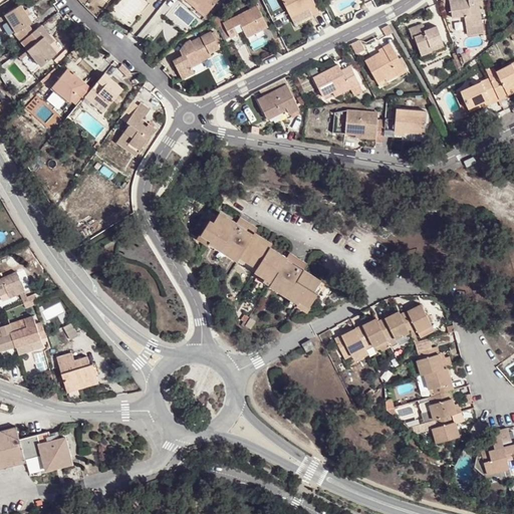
[(194,0),(199,4),(197,6),(206,14),(217,0),(194,0)]
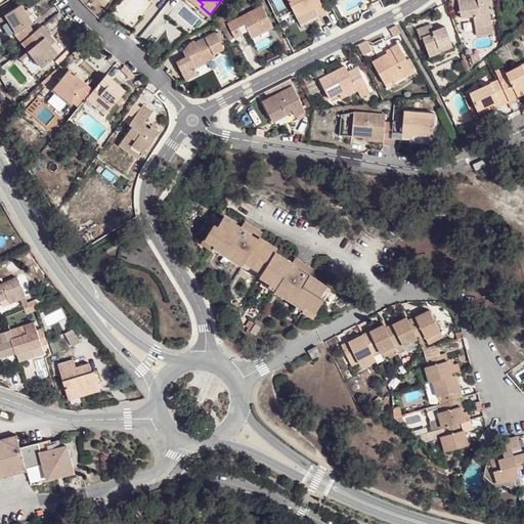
[(288,0),(300,25),(326,12),(320,0),(288,0)]
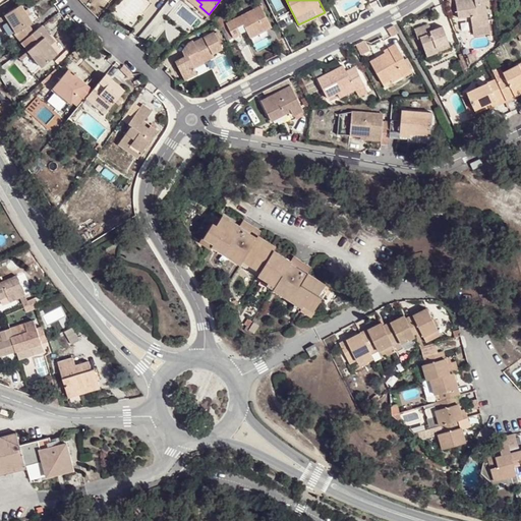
[(487,24),(484,0),(455,0),(457,15),(470,13),(471,26),(487,24)]
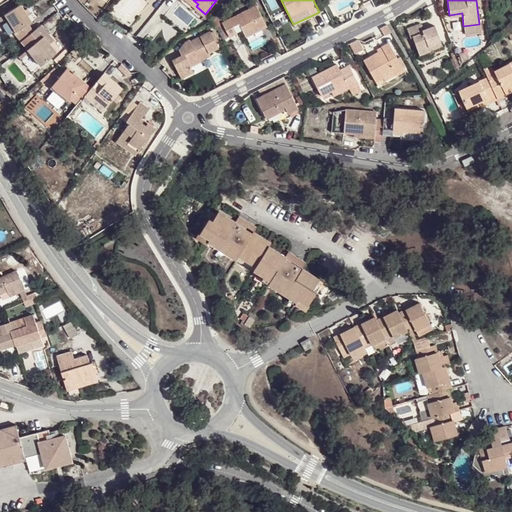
[(20,40),(29,32),(33,29),(28,21),(32,19),(28,12),(25,6),(22,2),(6,11),(17,28),(14,30),(20,40)]
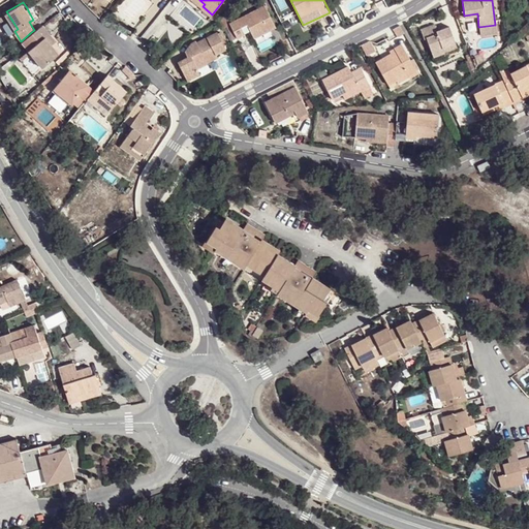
[(254,37),(276,27),(265,5),(230,23),(238,37),(246,33),(243,27),(248,25),(254,37)]
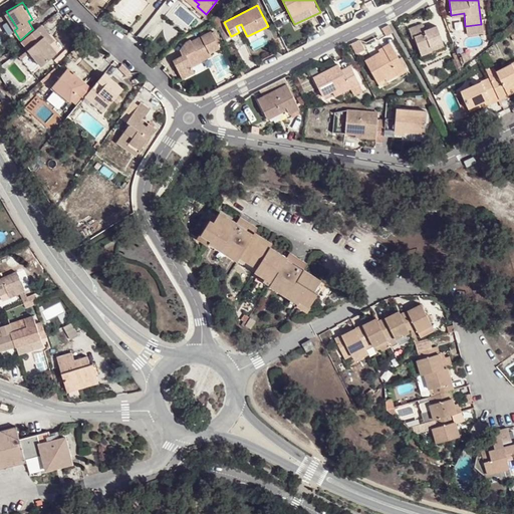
[(432,49),(432,48),(430,45),(442,41),(436,24),(424,29),(422,22),(409,27),(412,36),(415,36),(421,53),(432,49)]
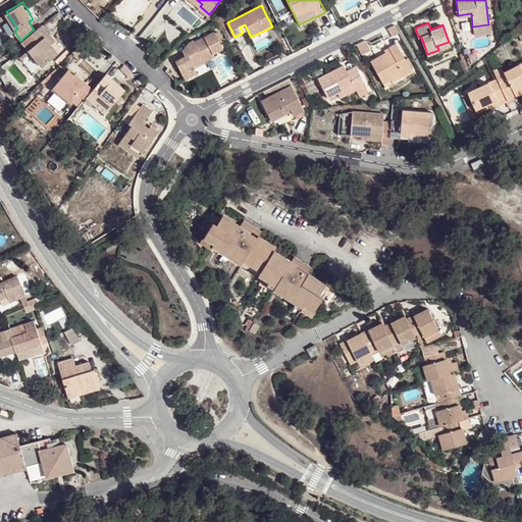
[(48,33),(41,23),(34,30),(30,33),(20,41),(41,65),(58,53),(50,43),(44,35),(48,33)]
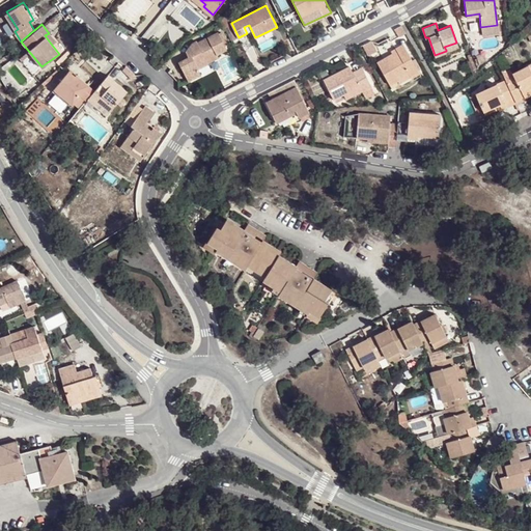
[(186,58),(175,63),(185,81),(197,76),(194,71),(204,65),(200,57),(212,52),(214,55),(225,49),(222,42),(224,40),(218,30),(196,42),(195,39),(191,42),(183,53),(186,58)]
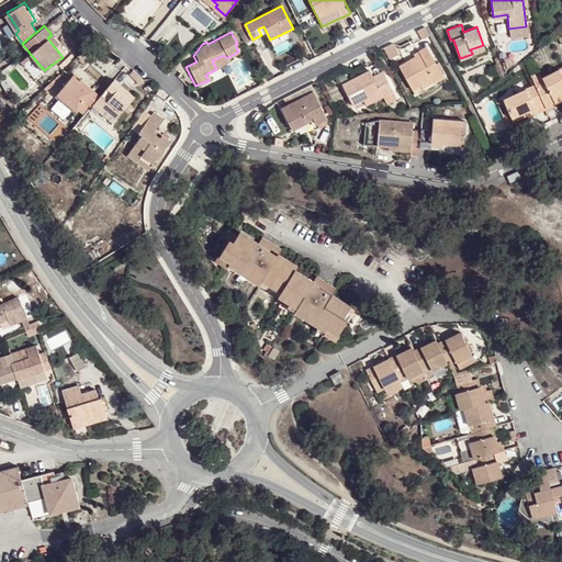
[(57,43),(52,35),(47,37),(54,46),(57,43)]
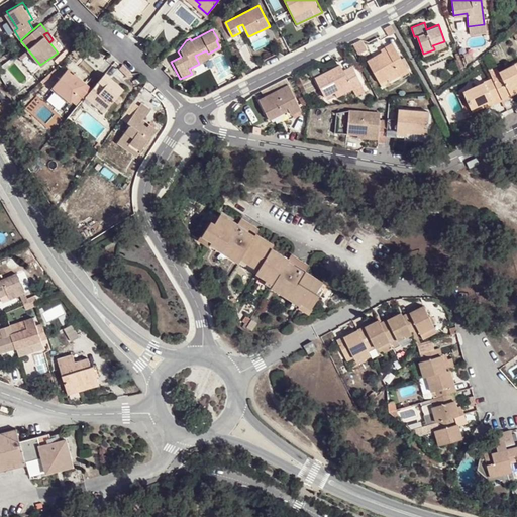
[(393,41),(385,45),(386,48),(382,52),(368,59),(380,81),(385,78),(398,70),(406,66),(393,41)]
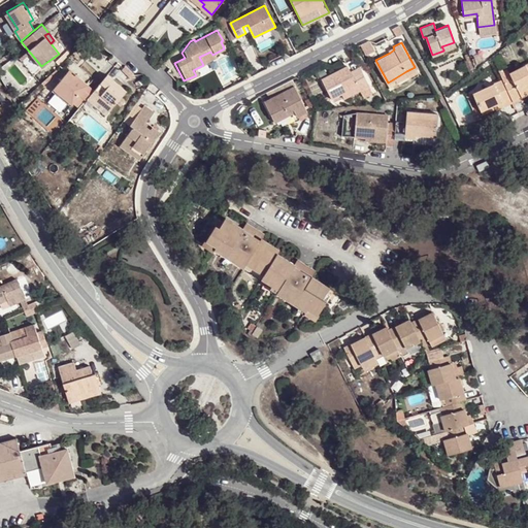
[(33,73),(41,66),(28,50),(20,57),(33,73)]
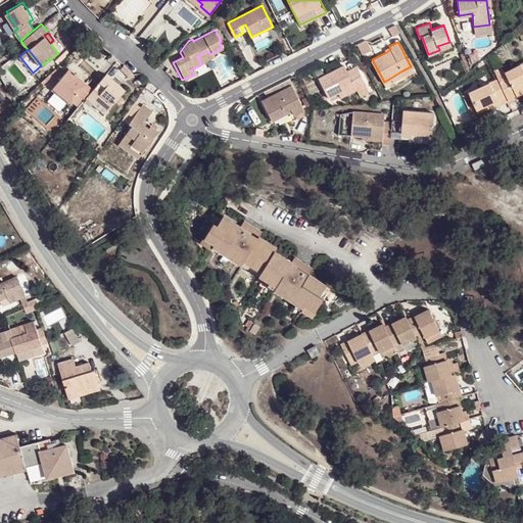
[(212,58),(210,54),(208,51),(197,56),(201,64),(212,58)]
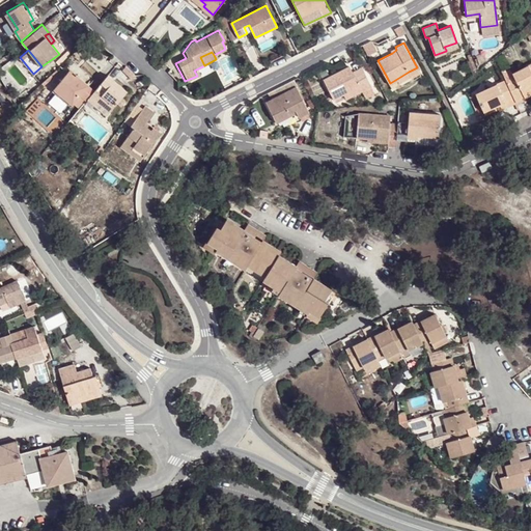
[(513,99),(515,103),(526,99),(523,92),(530,88),(530,64),(512,74),(514,78),(506,82),(513,99)]
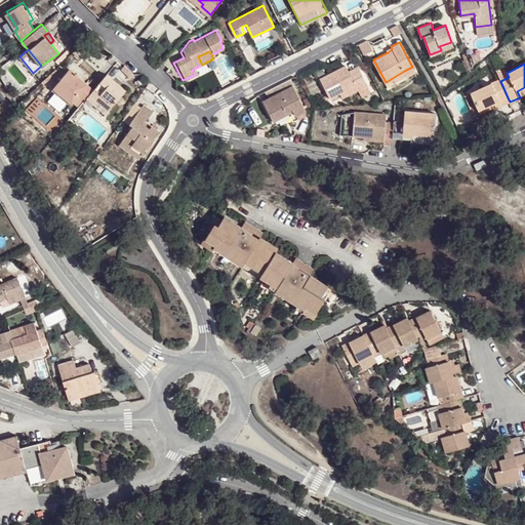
[(367,83),(361,70),(351,75),(349,70),(346,65),(319,77),(329,96),(339,91),(341,95),(357,88),(367,83)]
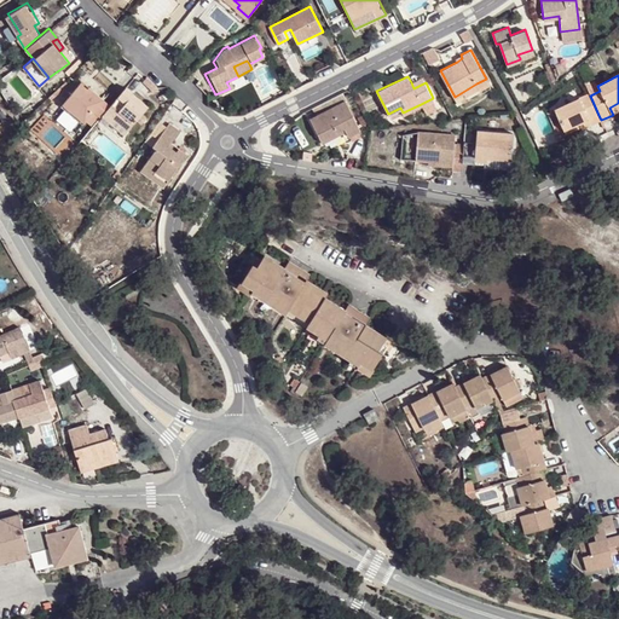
[(414,88),(426,82),(422,76),(411,82),(414,88)]
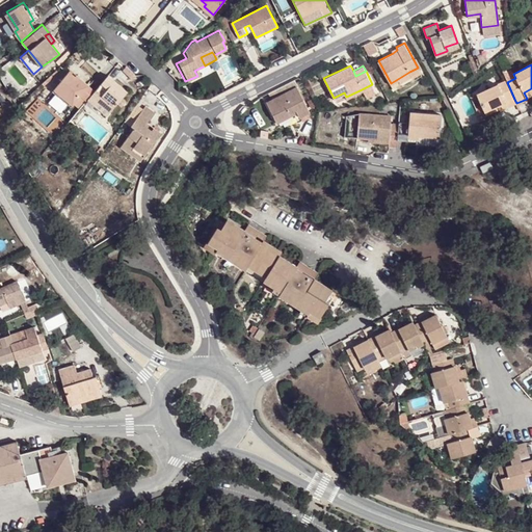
[(511,70),(503,74),(506,80),(507,82),(515,78),(513,74),(511,70)]
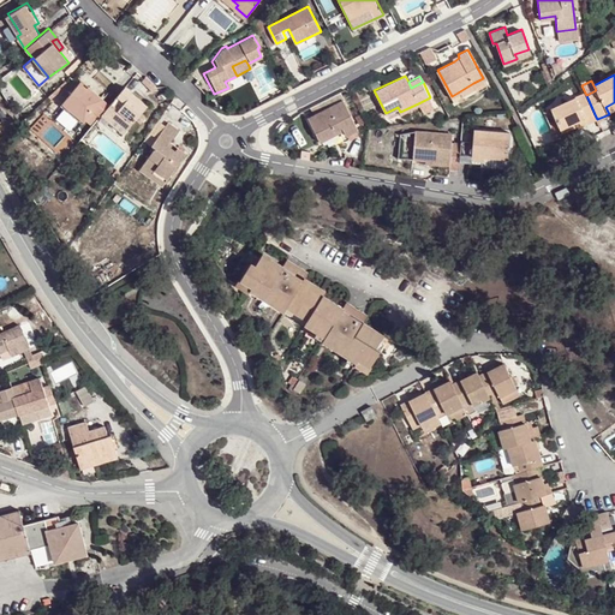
[(97,117),(107,105),(85,87),(84,89),(77,82),(60,102),(82,120),(90,111),(97,117)]
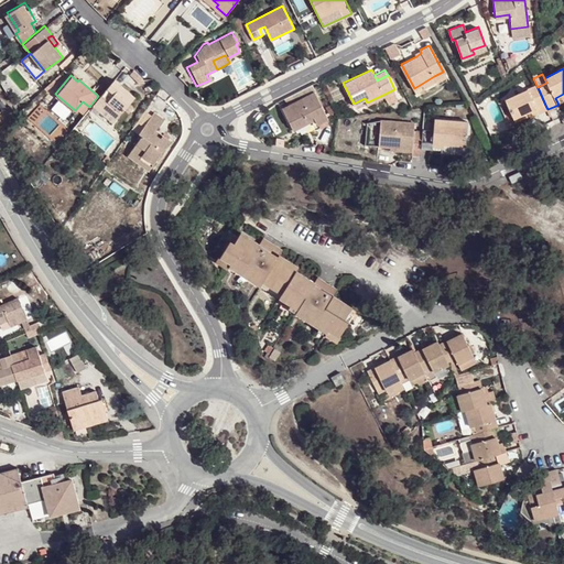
[(434,76),(420,85),(421,88),(436,80),(434,76)]
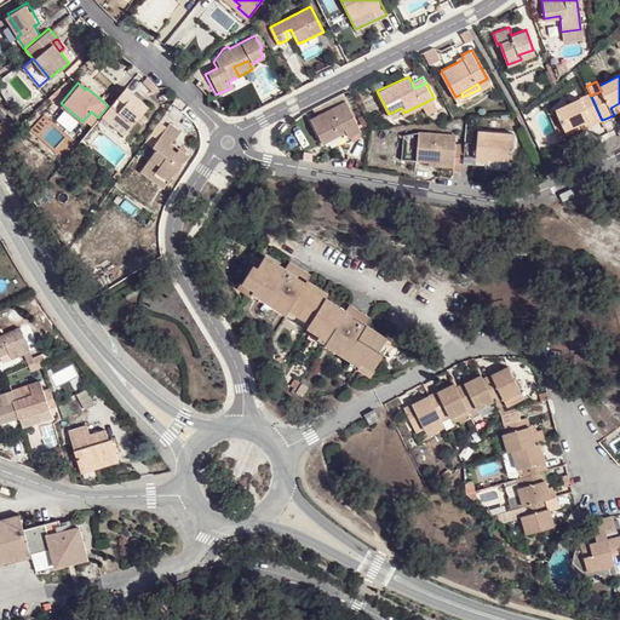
[(147,105),(125,86),(114,99),(121,104),(112,116),(127,130),(147,105)]
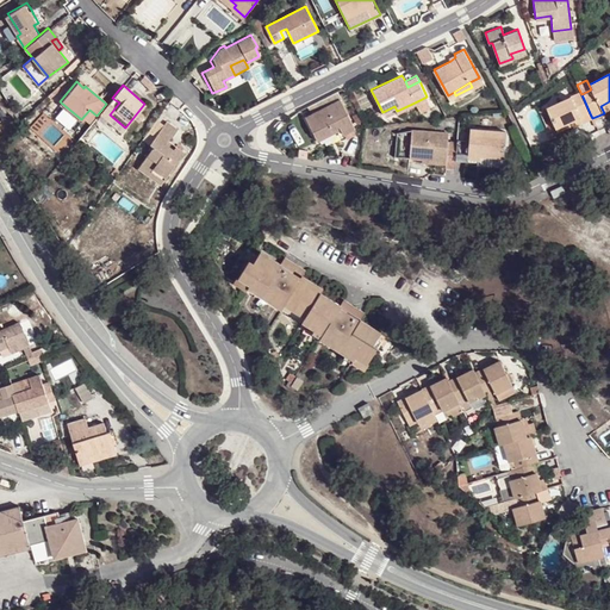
[(590,113),(582,94),(580,92),(546,109),(555,129),(572,122),(573,124),(573,126),(583,123),(582,117),(590,113)]
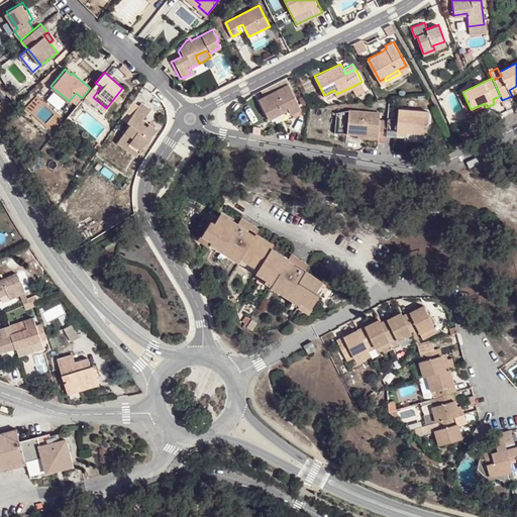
[(362,82),(351,87),(355,94),(365,89),(362,82)]
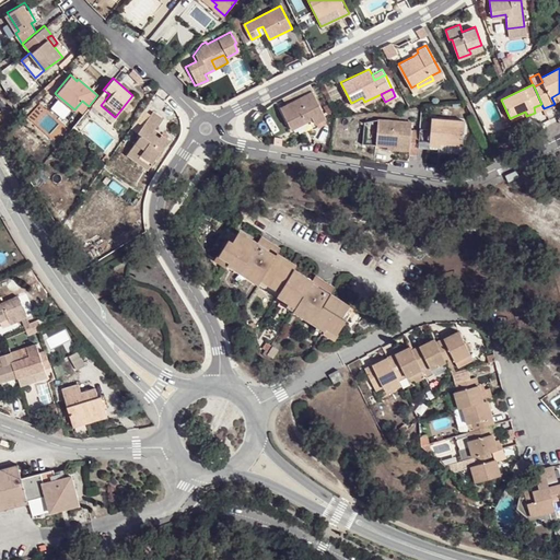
[(280,107),(289,124),(308,114),(311,118),(314,123),(324,117),(312,91),(280,107)]
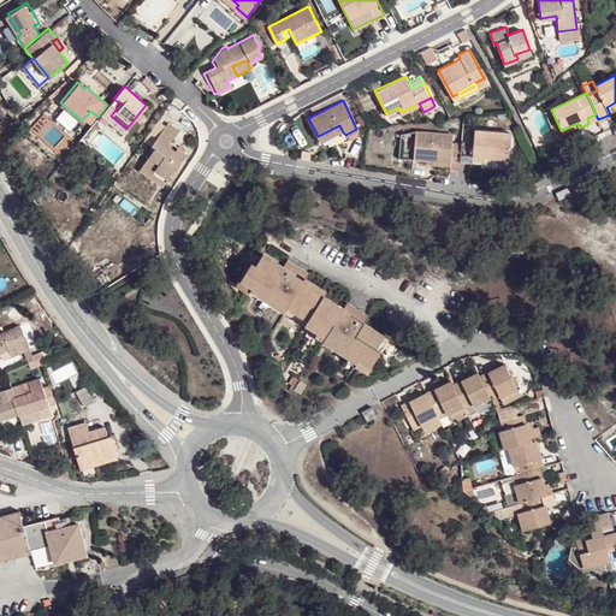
[(80,124),(82,120),(60,102),(57,106),(80,124)]
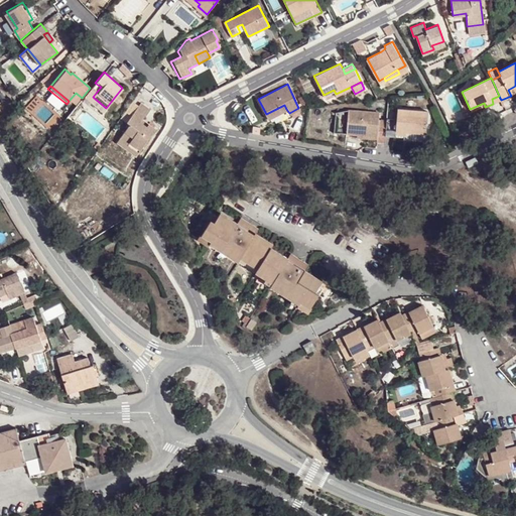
[(470,109),(462,92),(455,95),(465,114),(471,111),(470,109)]
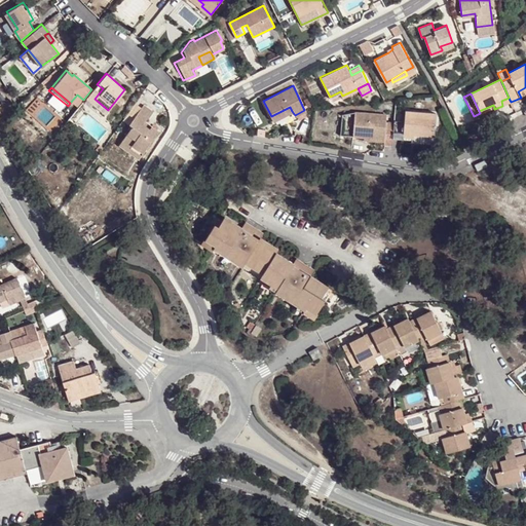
[(102,115),(108,110),(95,99),(88,104),(102,115)]
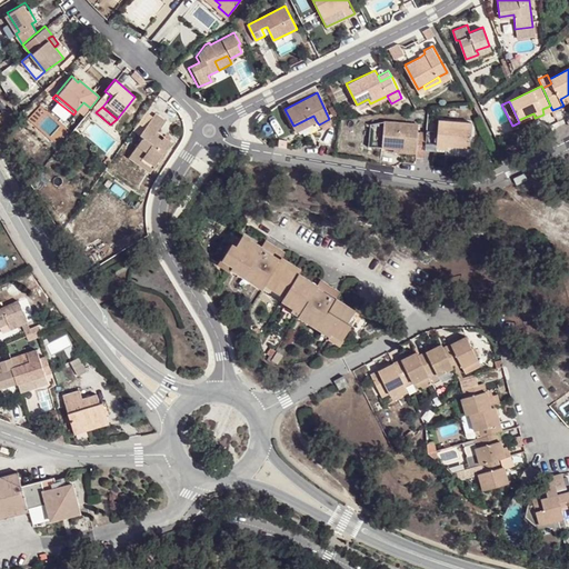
[(169,142),(161,137),(159,140),(152,135),(155,131),(163,120),(153,112),(139,133),(142,136),(128,156),(138,163),(142,156),(153,165),(170,142),(169,142)]
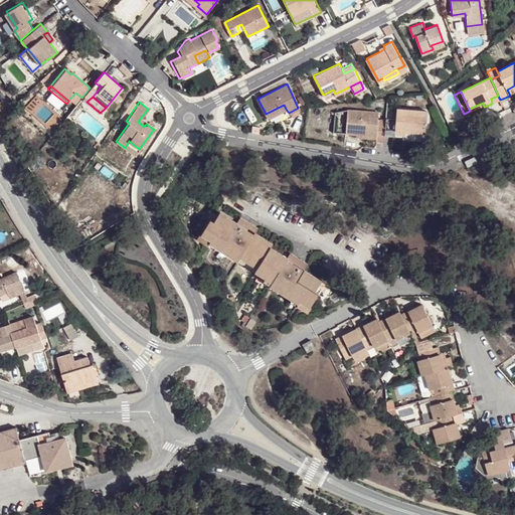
[(470,111),(484,105),(483,103),(469,109),(470,111)]
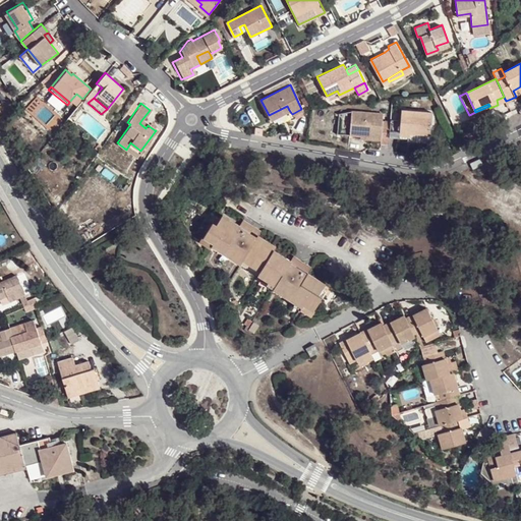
[(287,106),(269,115),(271,120),(289,110),(287,106)]
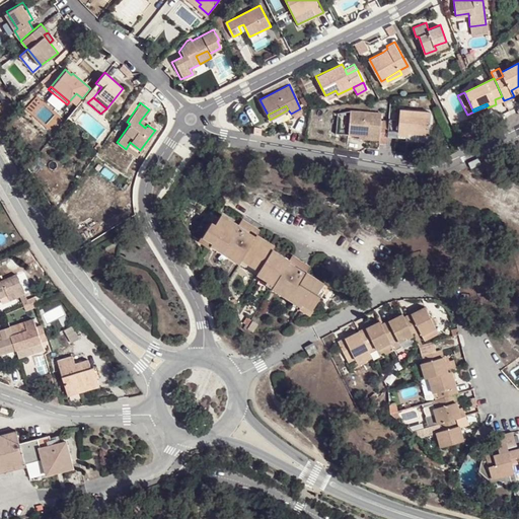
[(399,120),(388,119),(388,120),(387,136),(398,137),(398,135),(399,131),(410,132),(428,133),(430,112),(400,109),(399,120)]
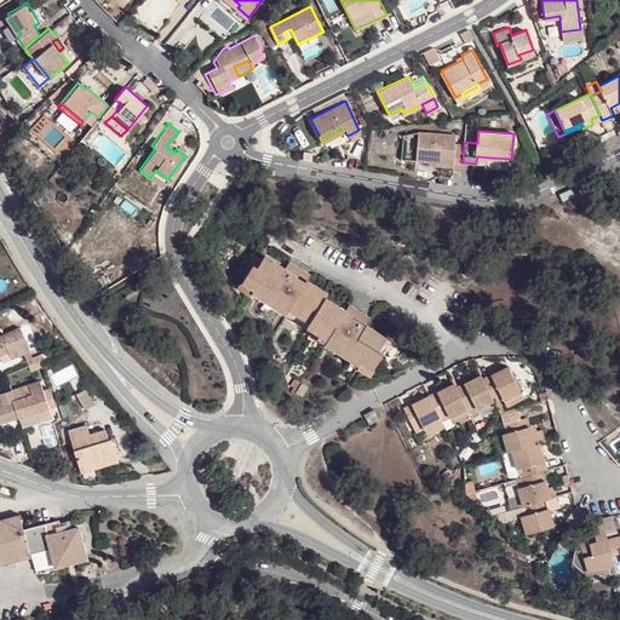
[(415,160),(417,132),(400,135),(399,159),(415,160)]
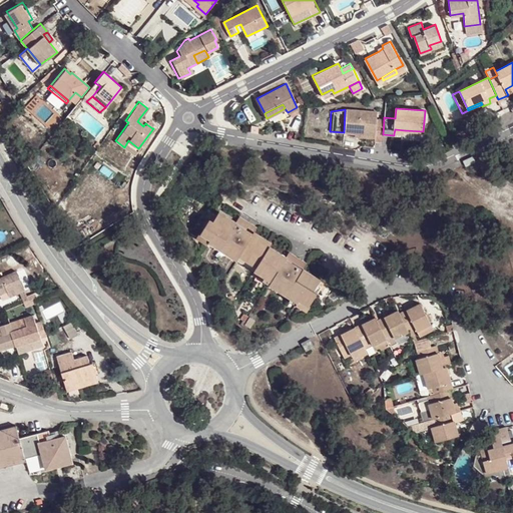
[(373,140),(382,140),(383,134),(384,118),(375,118),(376,111),(345,109),(344,132),(355,133),(374,134),(374,137),(373,140)]
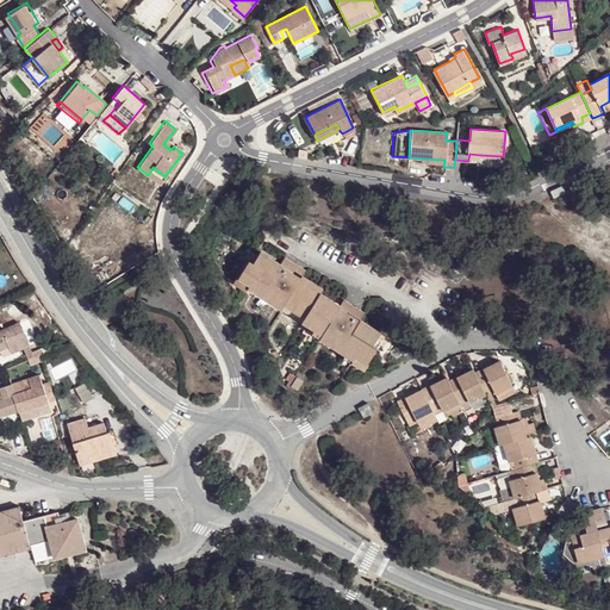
[(153,167),(148,175),(160,184),(165,176),(153,167)]
